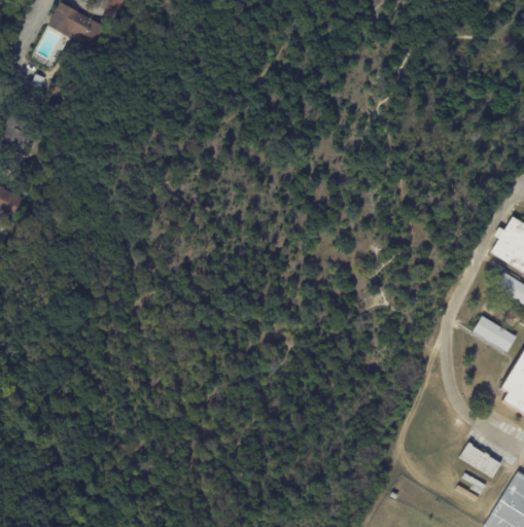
[(61,0),(102,21),(106,24),(97,42),(74,30),(71,36),(48,24),(61,0)]
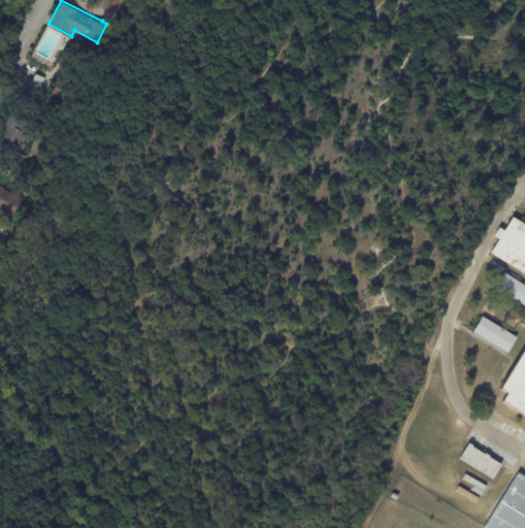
[(107,21),(118,0),(129,0),(116,26),(107,21)]
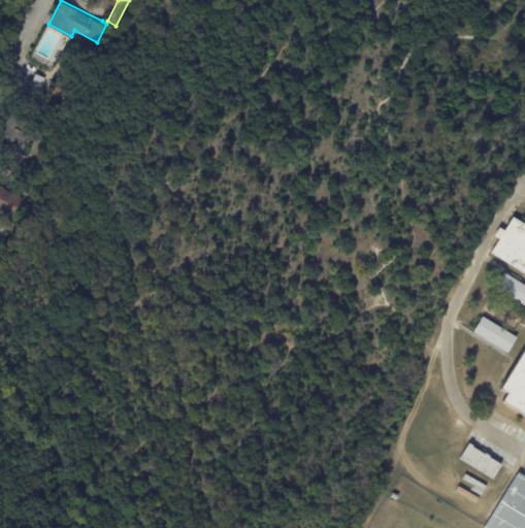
[(46,77),(51,78),(38,106),(29,102),(41,74),(46,77)]
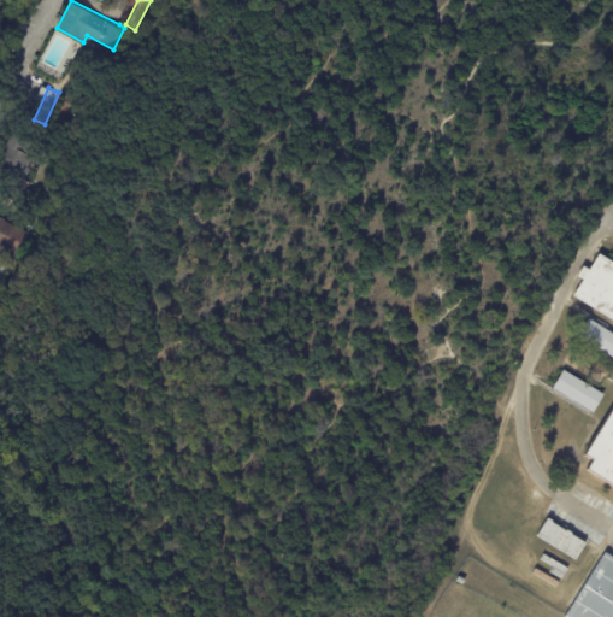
[(0,213),(31,231),(21,252),(17,251),(12,258),(0,250),(0,213)]
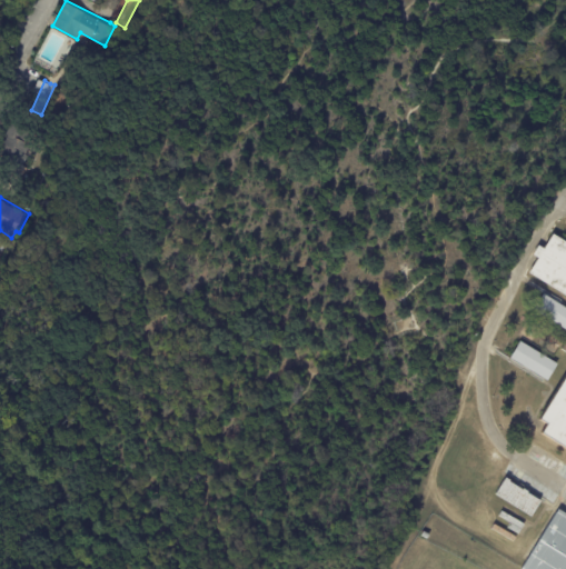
[(565,448),(539,433),(547,425),(540,420),(565,378),(565,293),(529,272),(555,233),(565,240),(565,448)]
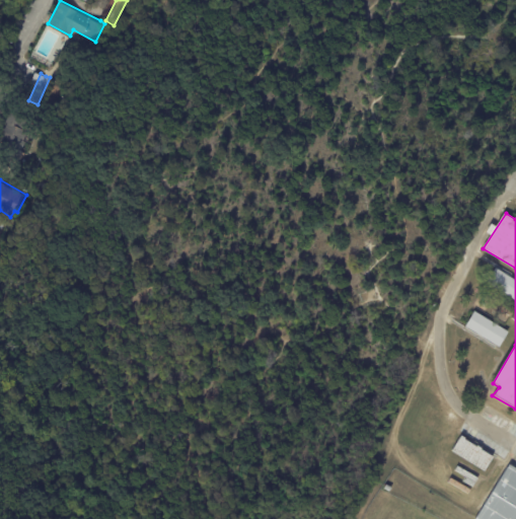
[(0,214),(9,219),(4,229),(0,226),(0,214)]
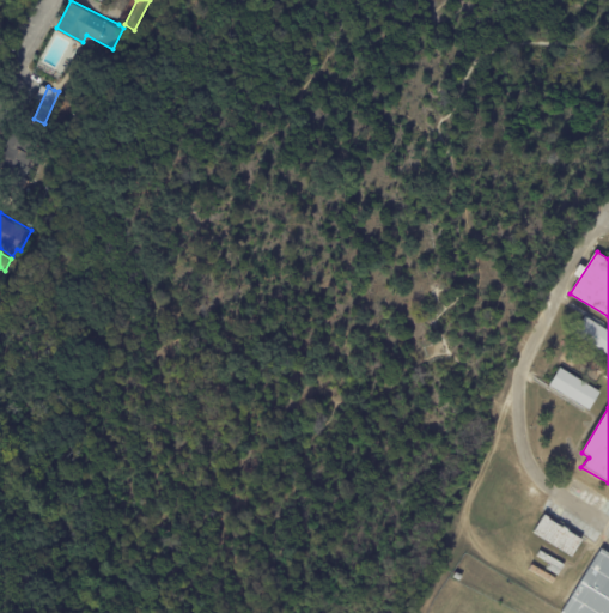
[(608,356),(592,345),(574,334),(585,316),(608,331),(608,356)]
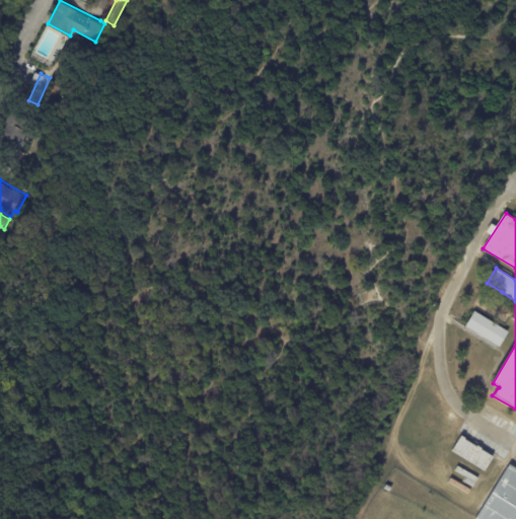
[(474,312),(509,332),(500,348),(465,327),(474,312)]
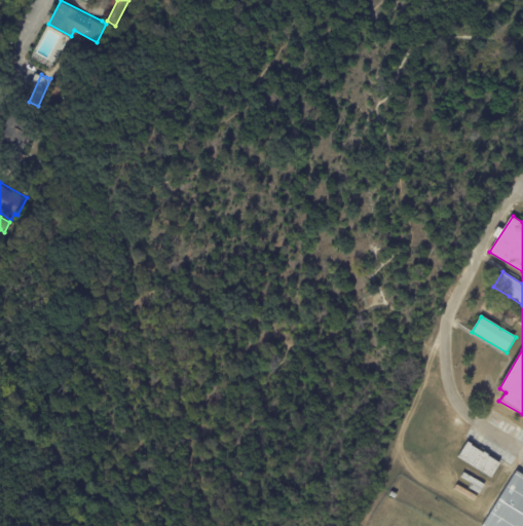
[(502,462),(505,463),(495,478),(462,456),(472,442),(476,444),(476,445),(487,453),(488,452),(492,454),(492,455),(502,462)]
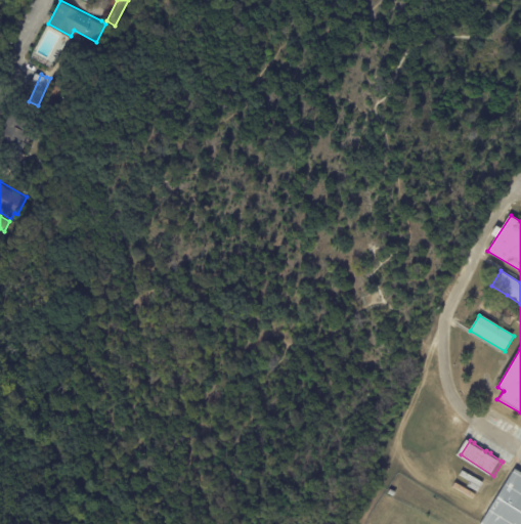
[(480,523),(513,469),(520,473),(520,523),(480,523)]
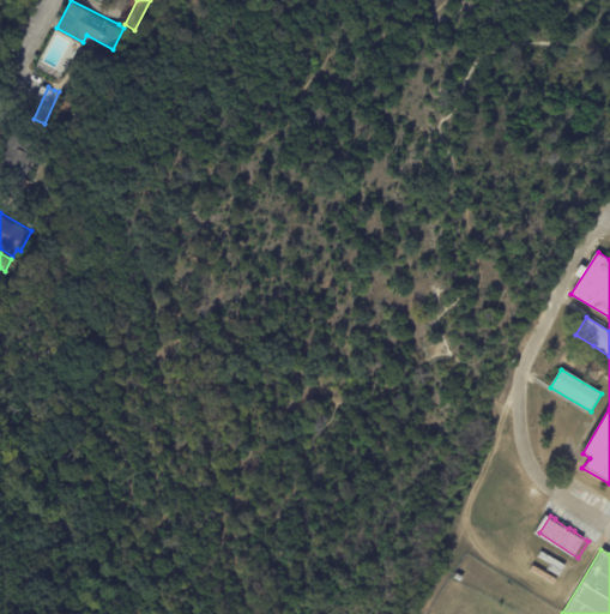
[(568,566),(562,577),(551,570),(554,565),(541,557),(544,552),(568,566)]
